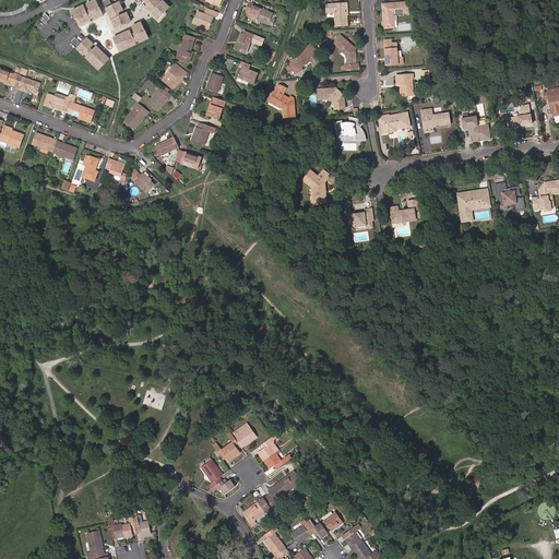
[(104,15),(96,0),(94,0),(87,3),(91,10),(92,13),(87,14),(86,12),(83,6),(72,10),(80,26),(91,21),(90,20),(94,18),(95,20),(104,15)]
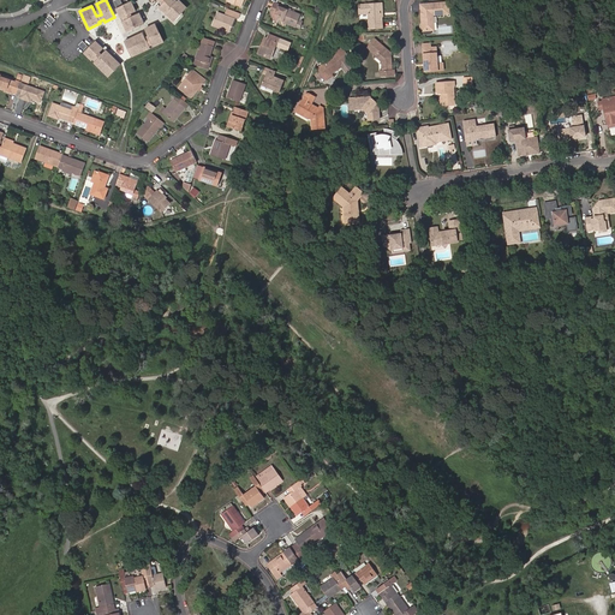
[(187,9),(179,1),(178,3),(175,0),(151,0),(153,1),(154,0),(160,0),(161,1),(165,4),(161,7),(160,7),(172,19),(173,17),(175,19),(187,9)]
